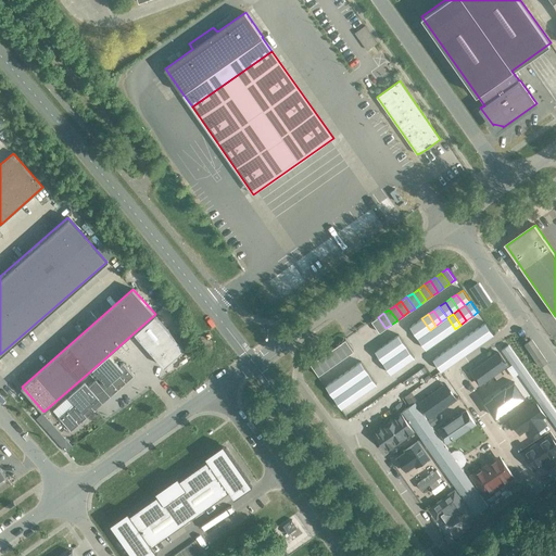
[(155,315),(135,333),(163,365),(184,346),(155,315)]
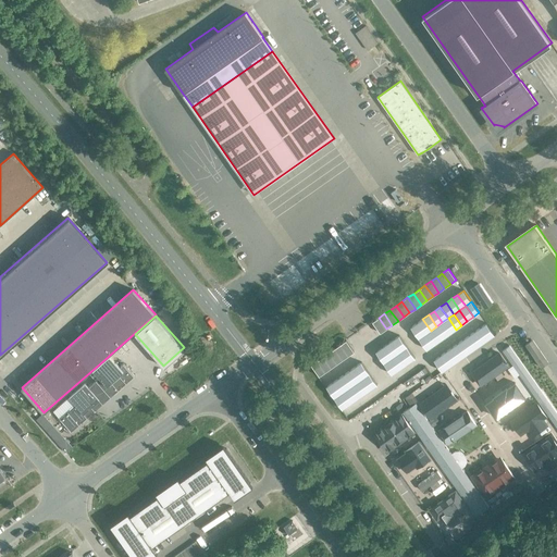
[(379,318),(372,322),(380,333),(386,329),(379,318)]
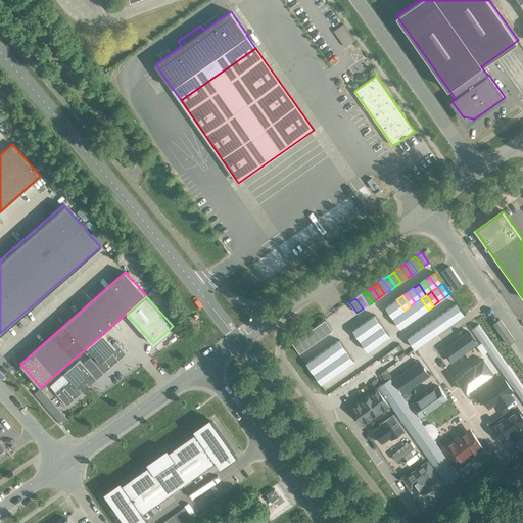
[(421,298),(415,302),(422,313),(428,310),(421,298)]
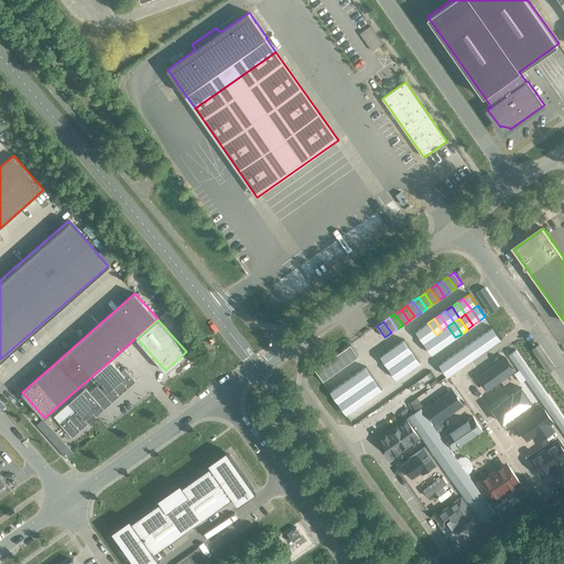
[(427,323),(422,327),(430,338),(436,335),(427,323)]
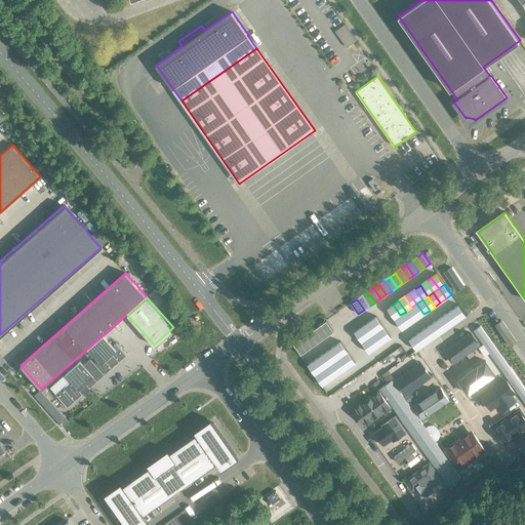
[(416,304),(411,308),(418,318),(423,314),(416,304)]
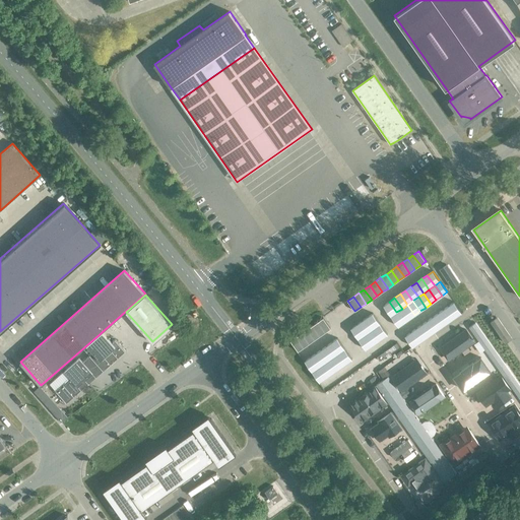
[(389,302),(384,306),(391,316),(396,312),(389,302)]
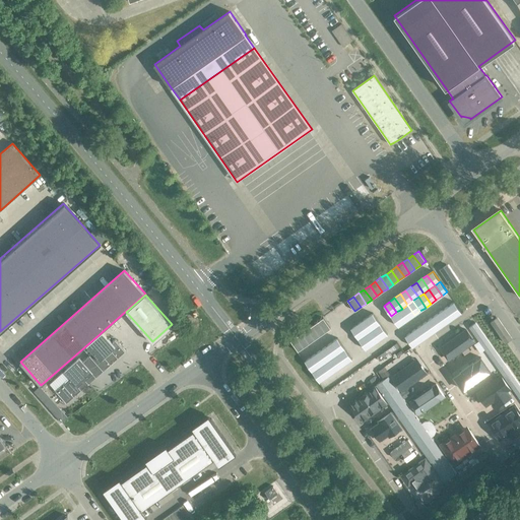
[(454,302),(449,306),(456,316),(461,312),(454,302)]
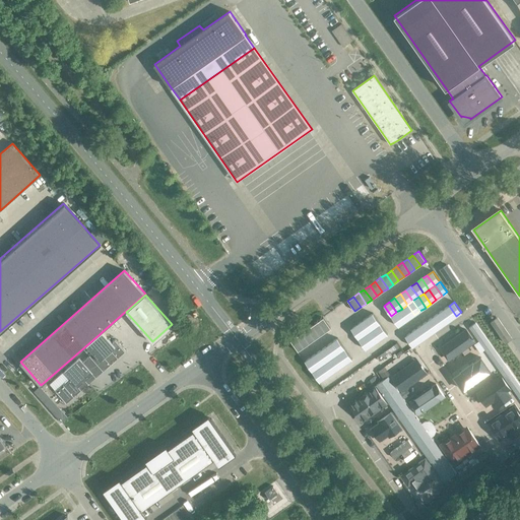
[(407,305),(402,309),(409,319),(414,315),(407,305)]
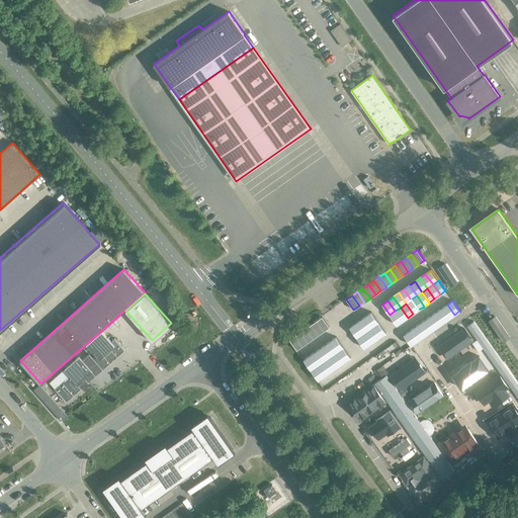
[(447,305),(441,309),(449,319),(454,315),(447,305)]
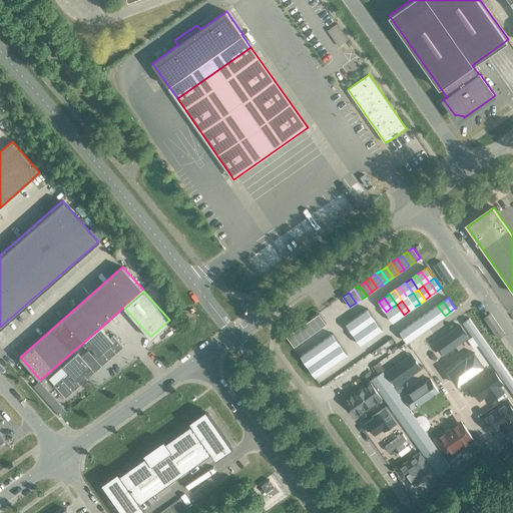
[(397,305),(391,308),(398,319),(404,315),(397,305)]
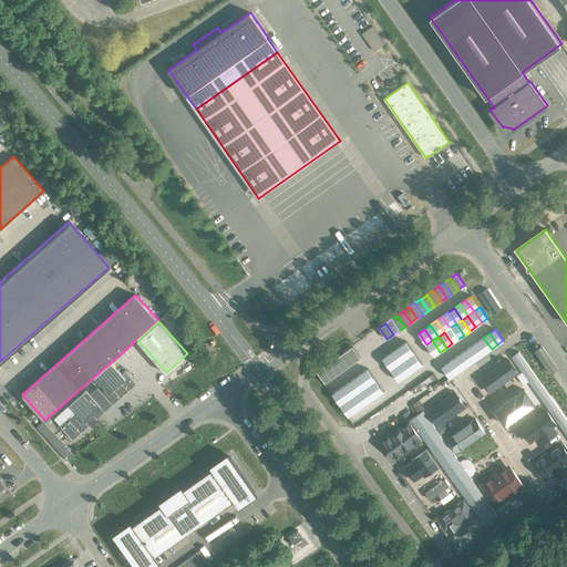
[(483,338),(477,341),(485,353),(492,349),(483,338)]
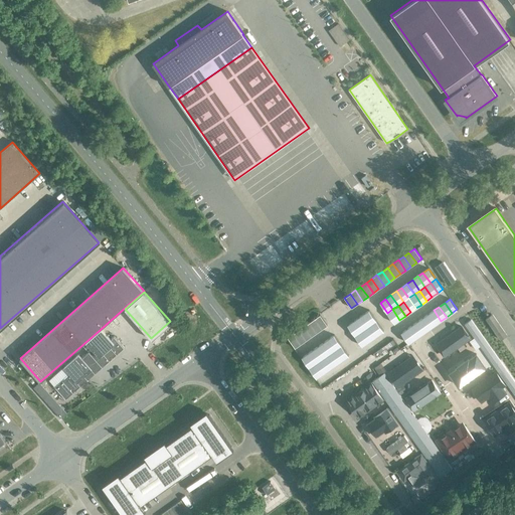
[(392,309),(387,313),(394,323),(399,320),(392,309)]
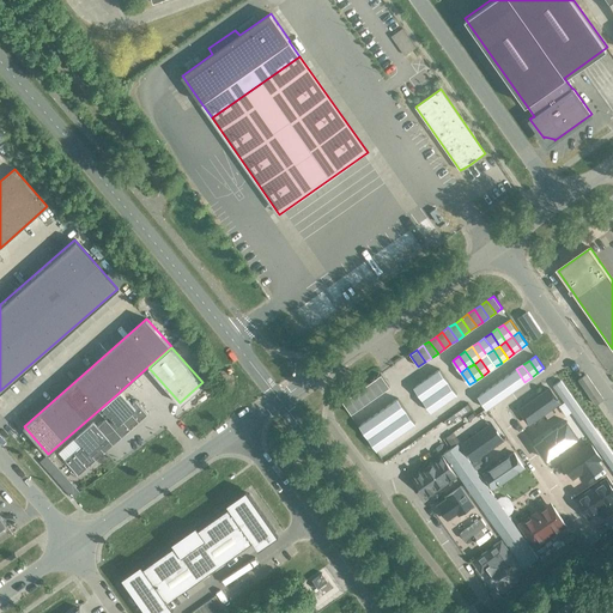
[(439,369),(434,374),(442,386),(448,382),(439,369)]
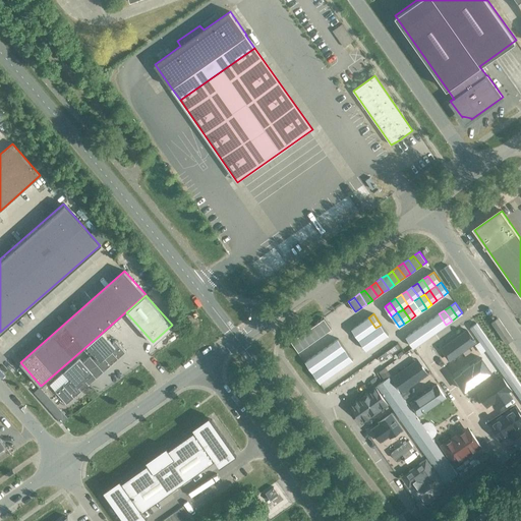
[(439,313),(433,317),(441,328),(446,325),(439,313)]
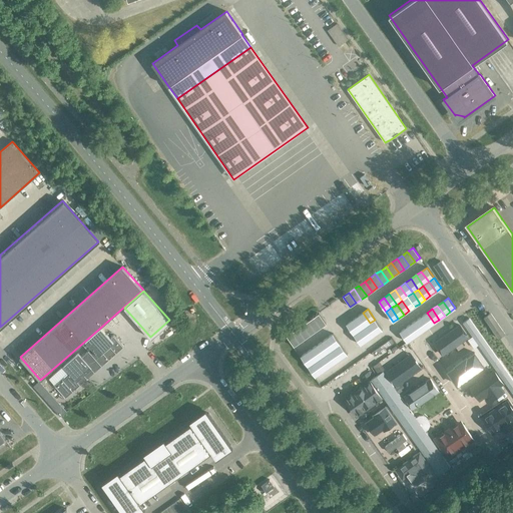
[(363,313),(357,317),(364,327),(370,323),(363,313)]
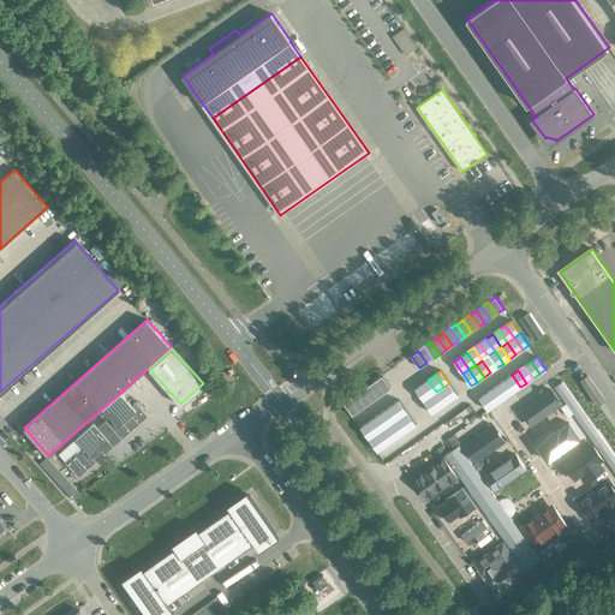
[(512,375),(505,380),(514,392),(520,387),(512,375)]
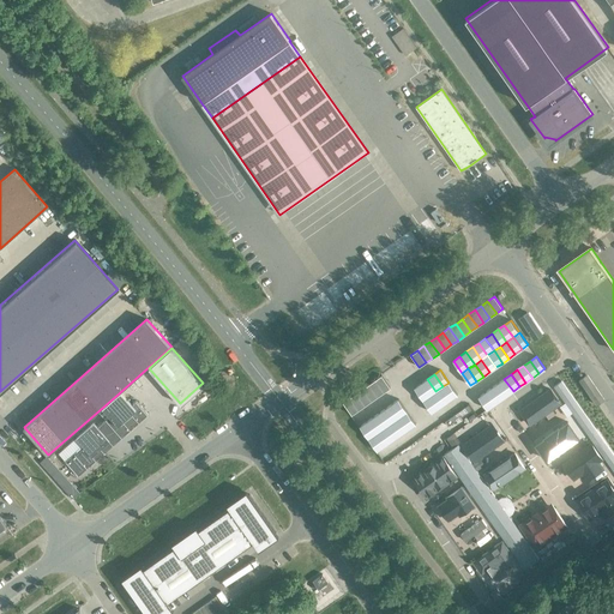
[(381,375),(375,380),(384,392),(390,387),(381,375)]
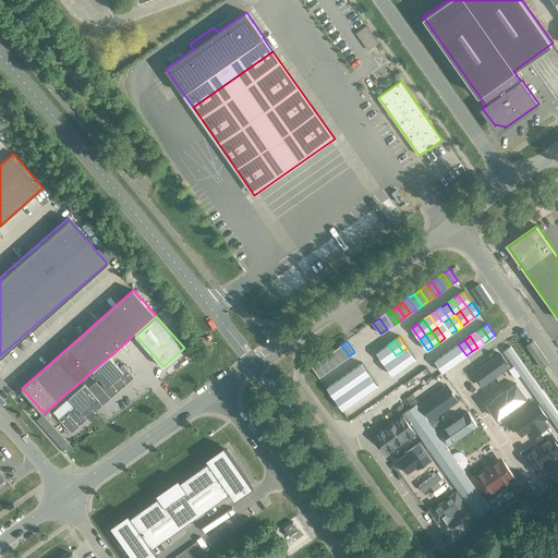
[(388,344),(383,349),(390,360),(396,355),(388,344)]
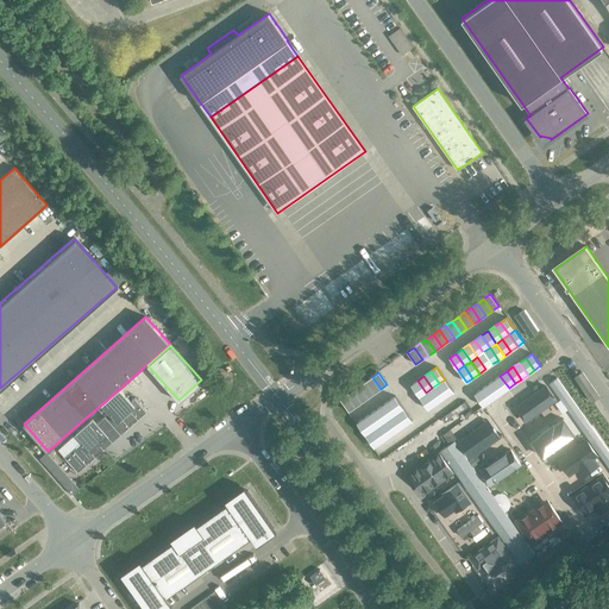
[(500,376),(494,381),(502,393),(509,388),(500,376)]
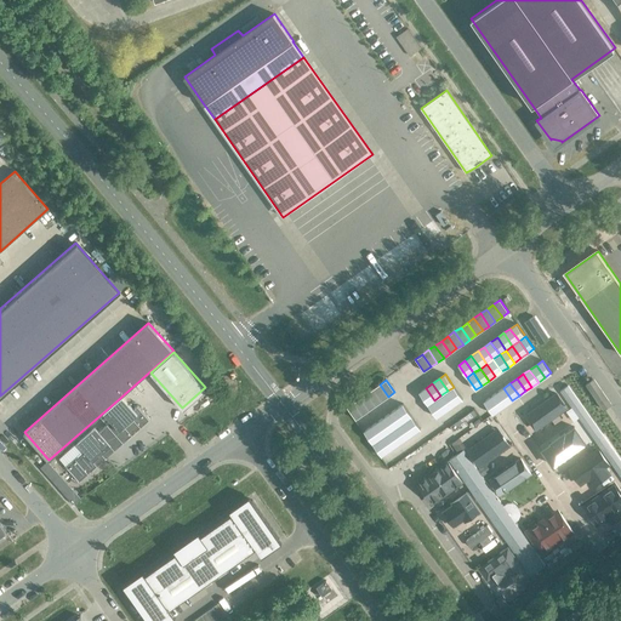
[(380,385),(372,389),(382,402),(388,397),(380,385)]
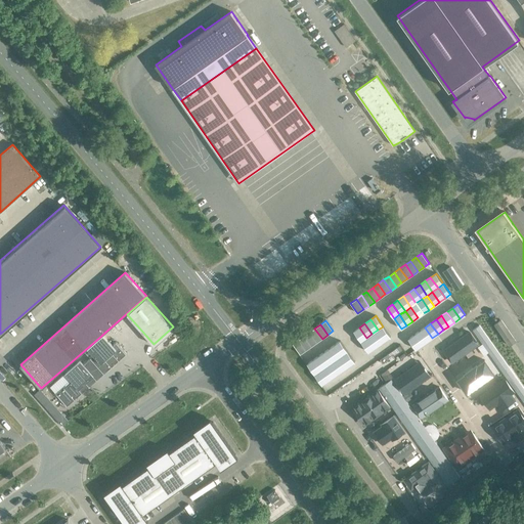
[(383,326),(378,330),(385,341),(390,337),(383,326)]
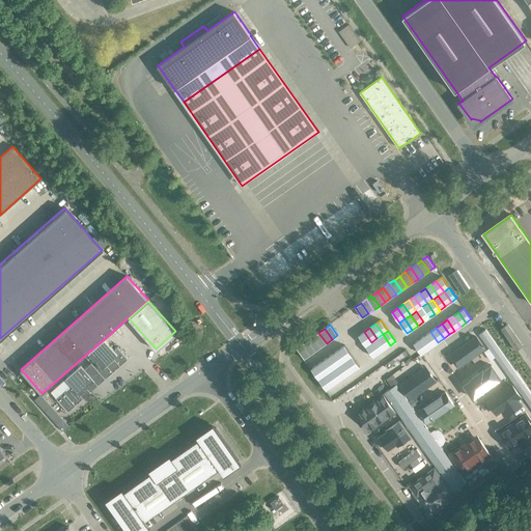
[(480,335),(497,359),(513,383),(530,407),(530,408),(530,395),(520,379),(502,355),(485,331),(480,335)]
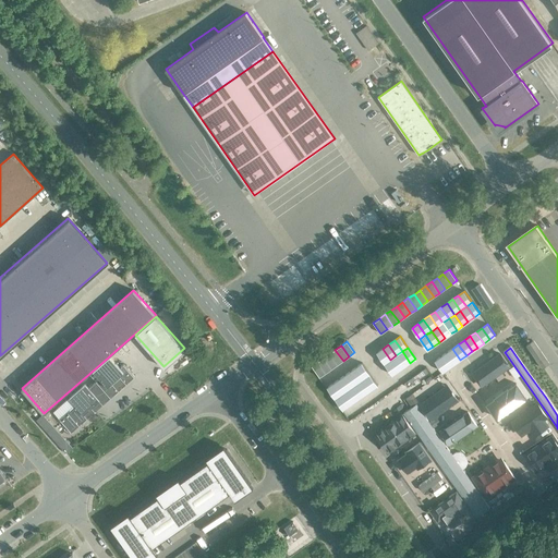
[(383,349),(376,352),(385,364),(390,360),(383,349)]
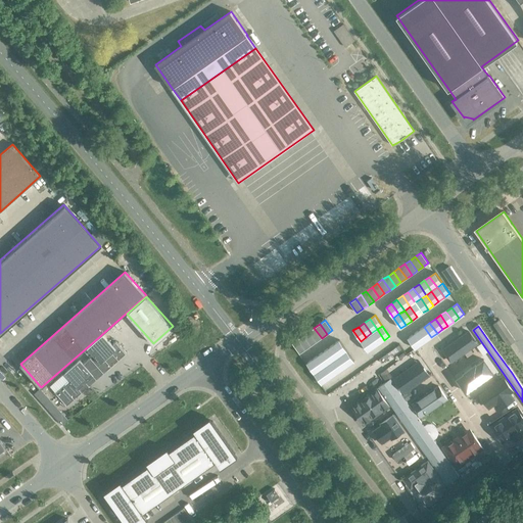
[(424,327),(419,330),(426,341),(431,337),(424,327)]
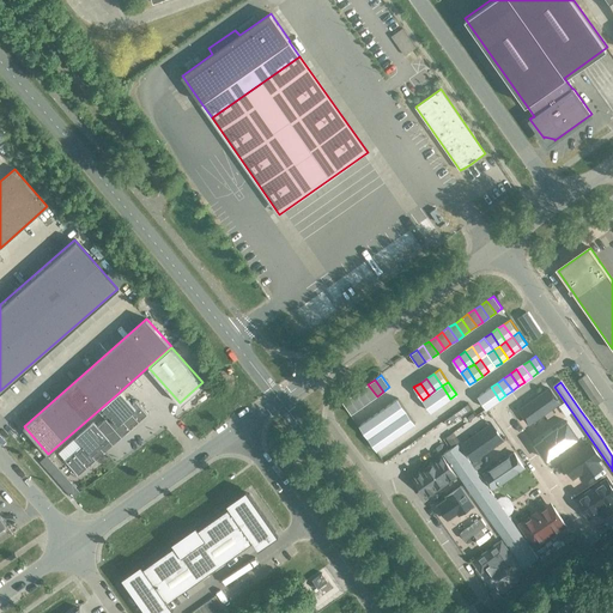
[(368,384),(362,388),(370,401),(377,396),(368,384)]
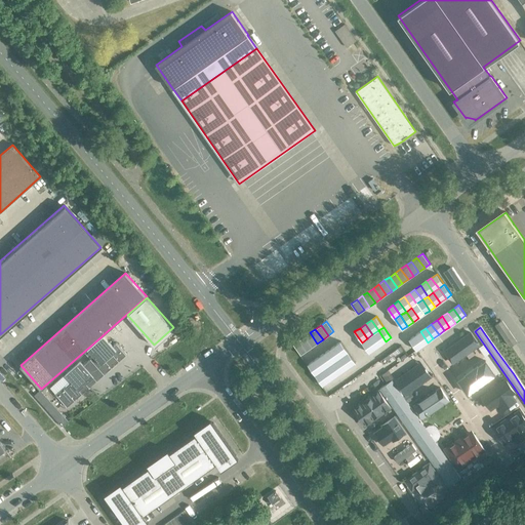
[(378,330),(372,334),(380,345),(386,341),(378,330)]
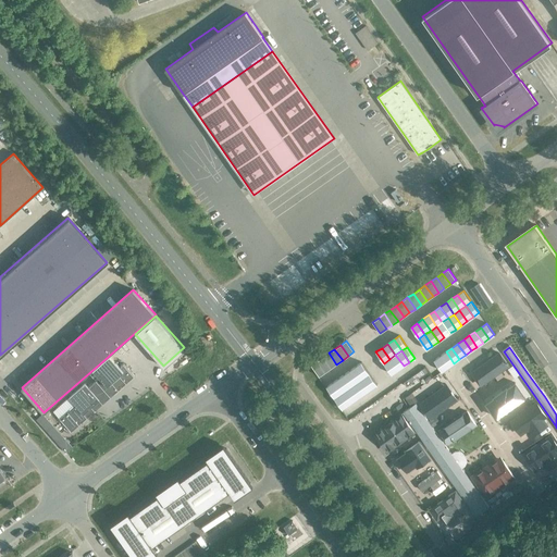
[(446,351),(440,356),(448,367),(454,363),(446,351)]
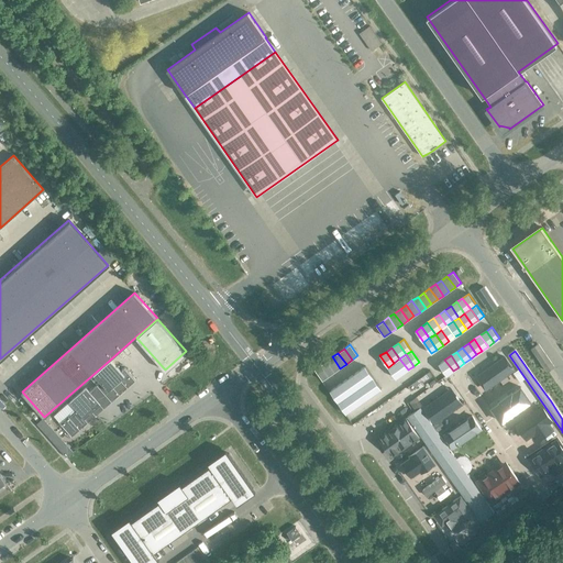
[(332,356),(327,361),(334,372),(340,368),(332,356)]
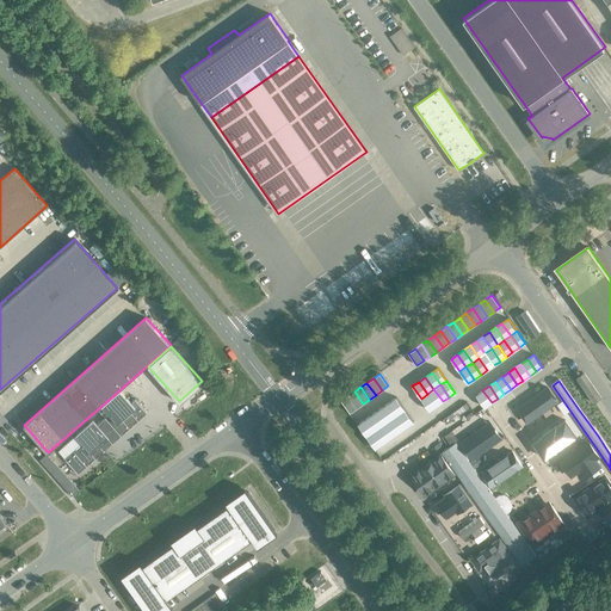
[(433,389),(427,394),(436,406),(443,401),(433,389)]
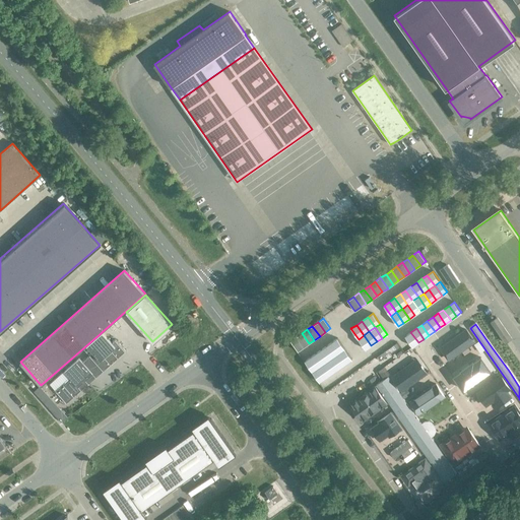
[(474,344),(464,331),(438,349),(447,364),(474,344)]
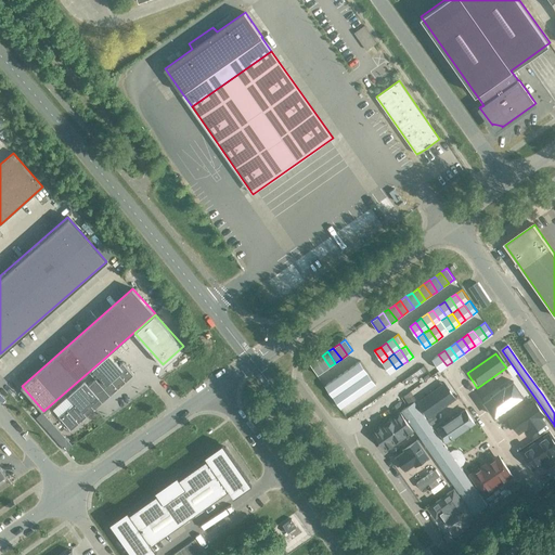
[(119,366),(108,355),(92,369),(100,376),(88,386),(85,383),(68,397),(76,404),(61,417),(71,429),(94,409),(91,405),(99,398),(102,402),(133,374),(123,363),(119,366)]
